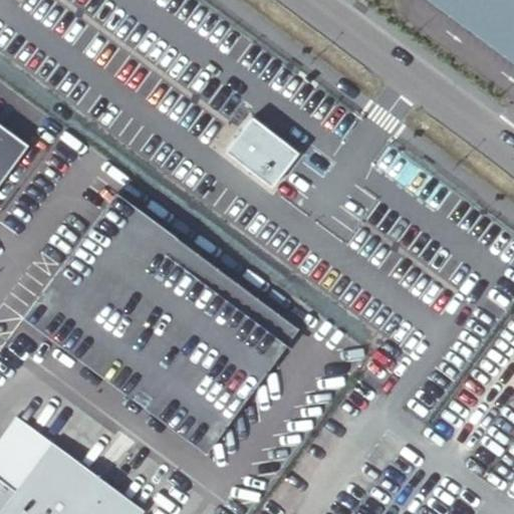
[(513,0),(430,0),(513,62),(513,0)]
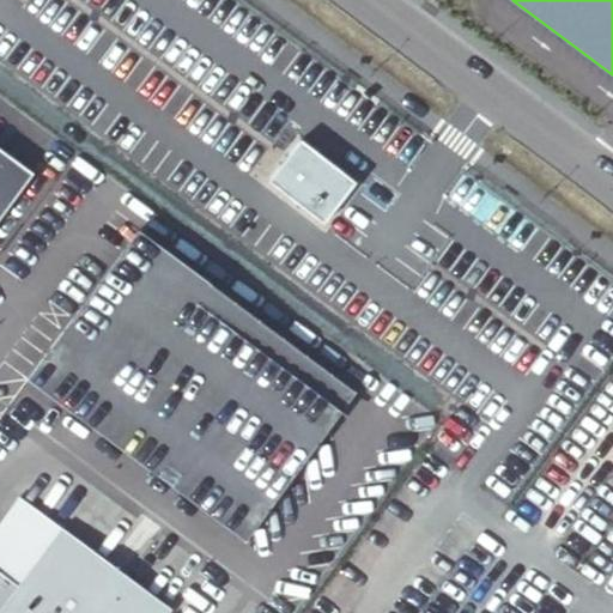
[(303,138),(269,180),(325,222),(359,180),(303,138)]
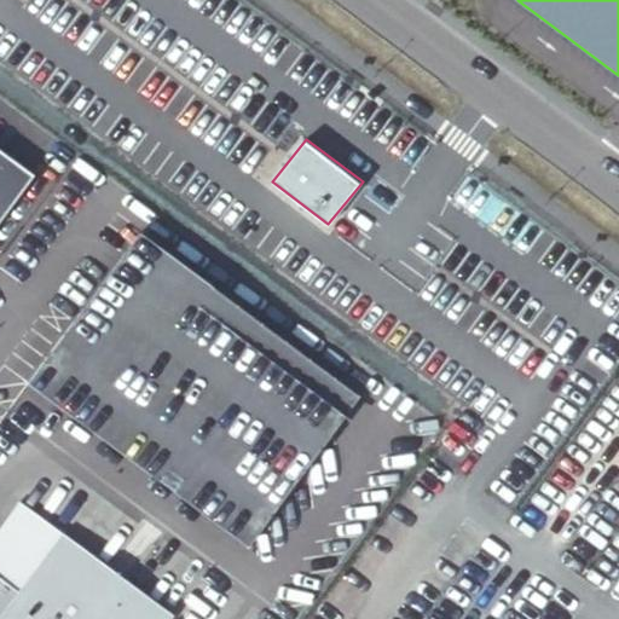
[(0,154),(0,223),(33,179),(0,154)]
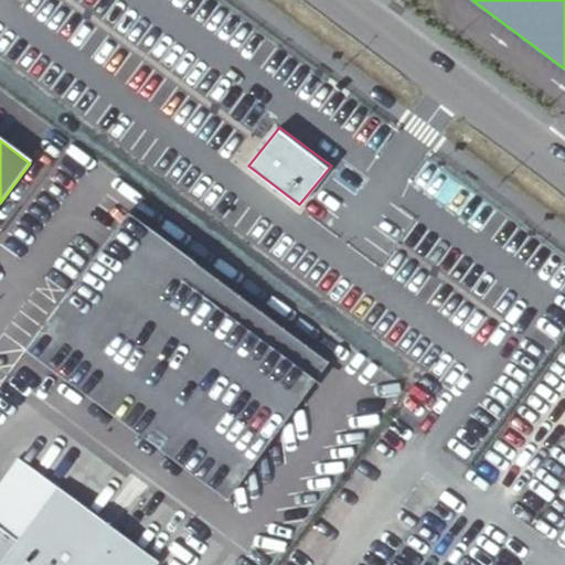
[(330,360),(129,210),(28,344),(228,494),(330,360)]
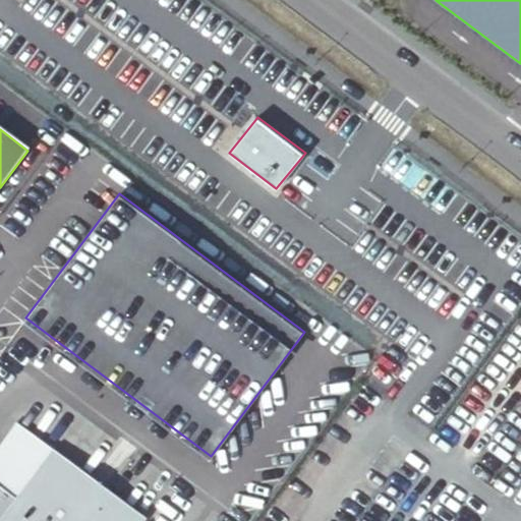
[(0,520),(139,520),(142,518),(52,452),(17,498),(0,485),(0,520)]
